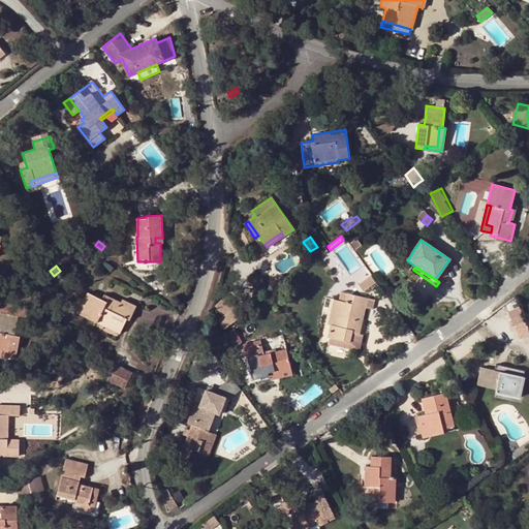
[(363,291),(376,282),(371,275),(358,284),(363,291)]
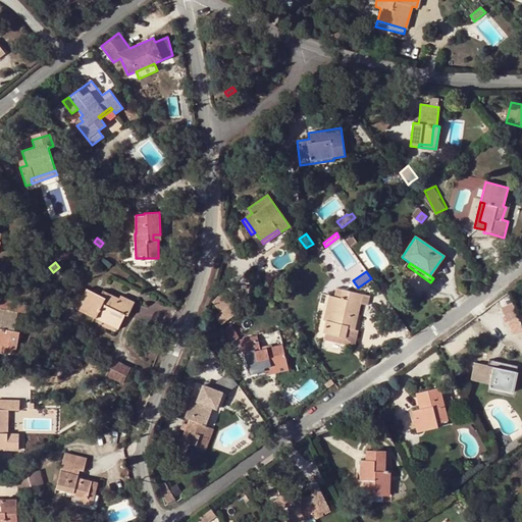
[(100,295),(86,288),(76,309),(96,318),(98,314),(115,322),(120,312),(125,314),(127,315),(134,302),(120,295),(118,298),(115,303),(103,297),(101,302),(98,300),(100,295)]
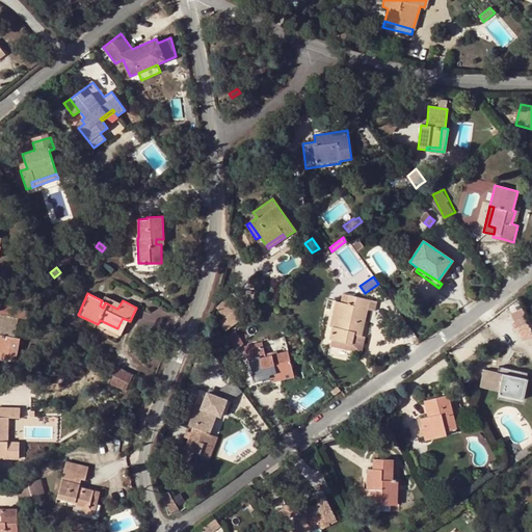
[(342,294),(340,302),(346,303),(348,295),(342,294)]
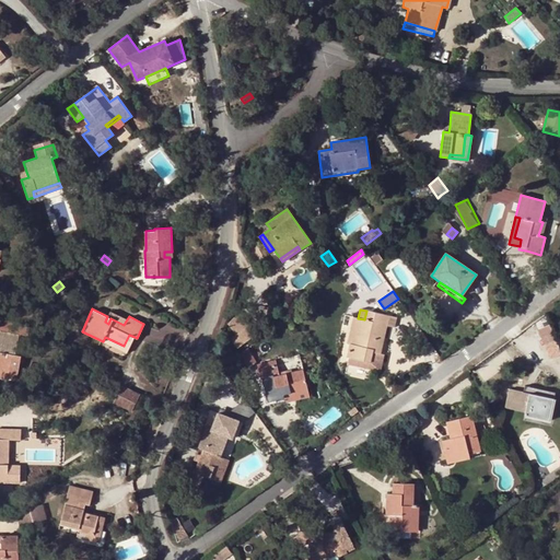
[(109,311),(107,316),(105,322),(108,324),(111,318),(124,325),(127,319),(109,311)]
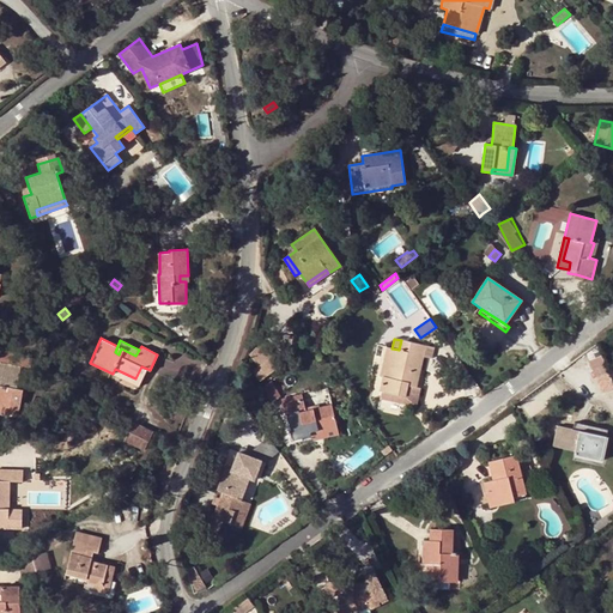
[(431,358),(434,347),(401,340),(399,350),(392,349),(388,360),(393,362),(389,374),(383,372),(383,376),(380,392),(382,392),(405,396),(407,386),(414,387),(420,356),(431,358)]
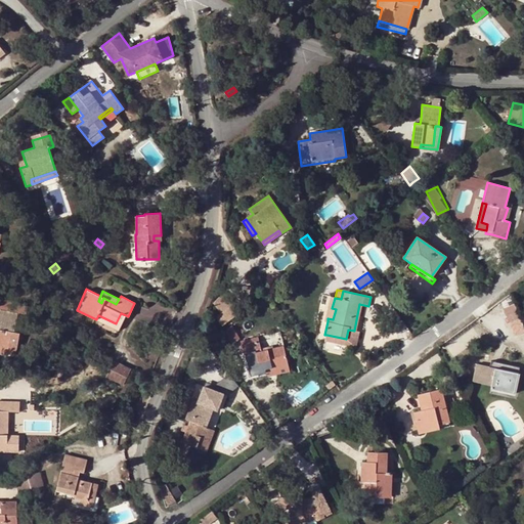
[(216,316),(223,325),(238,313),(222,294),(213,301),(221,312),(216,316)]
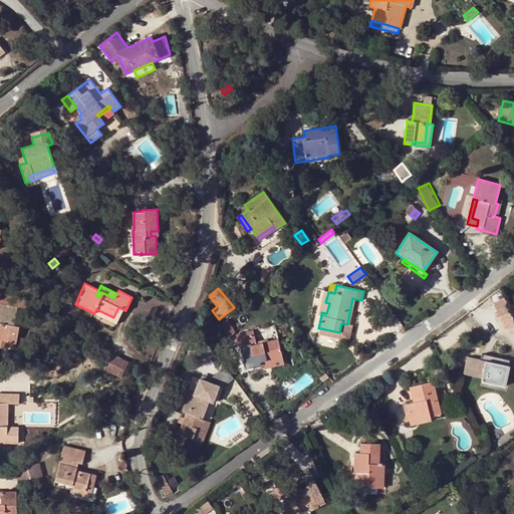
[(328,292),(323,291),(317,315),(321,315),(321,312),(326,313),(329,303),(325,302),(328,292)]
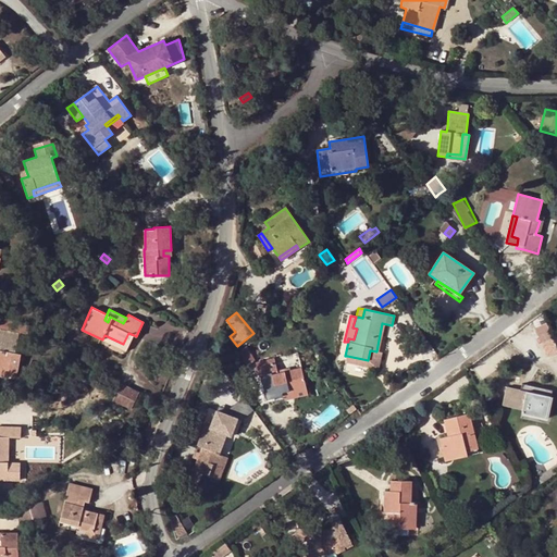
[(33,323),(0,317),(0,370),(8,372),(7,376),(16,379),(22,354),(17,354),(22,333),(31,334),(33,323)]
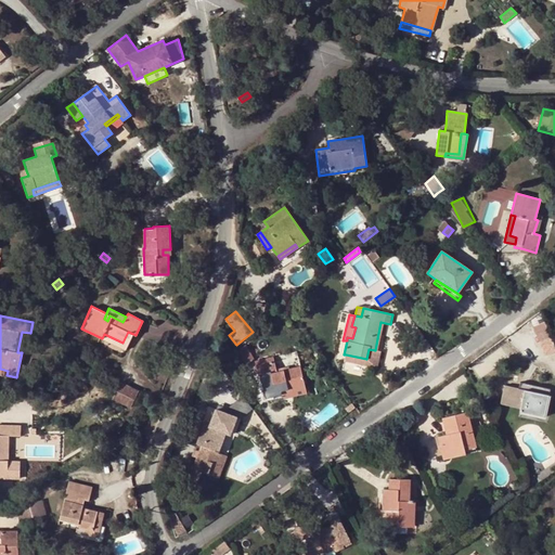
[(546,356),(554,352),(554,341),(546,321),(533,325),(546,356)]
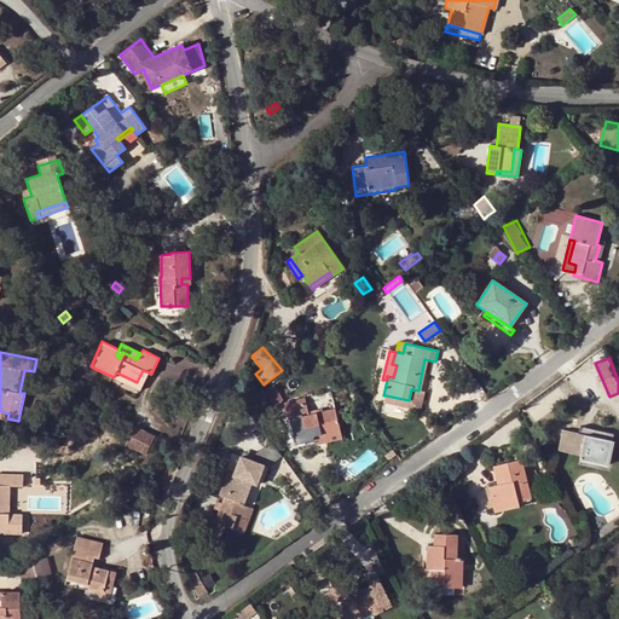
[(114,377),(140,391),(149,372),(143,370),(137,382),(116,372),(114,377)]
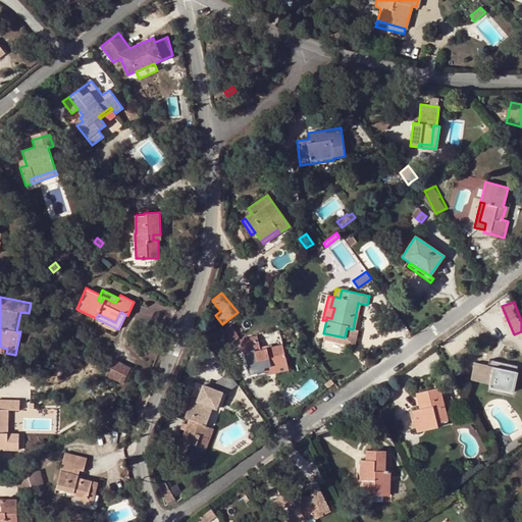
[(226,341),(238,338),(236,326),(223,328),(226,341)]
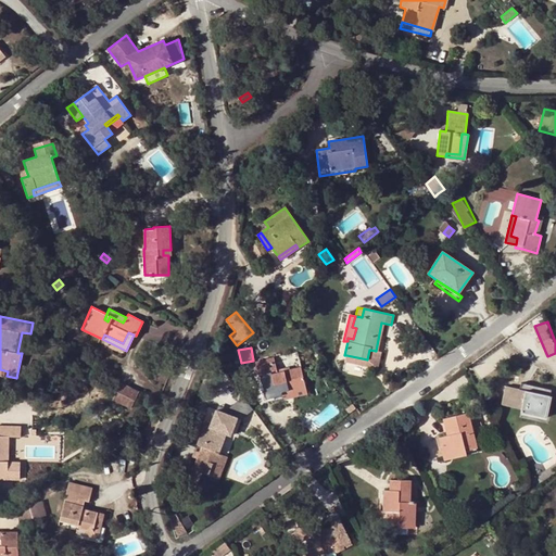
[(381,353),(376,351),(369,350),(367,359),(346,355),(344,362),(378,369),(381,353)]
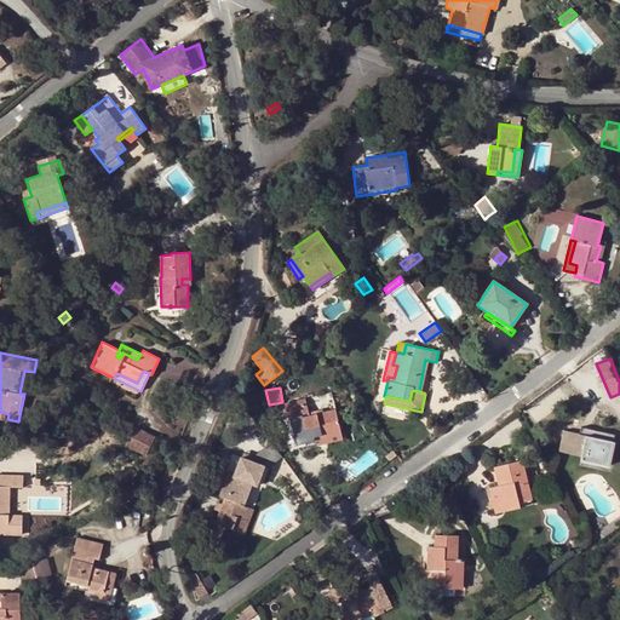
[(314,437),(315,437),(339,431),(334,409),(309,415),(305,400),(285,405),(287,419),(290,418),(296,442),(305,440),(306,442),(308,442),(310,442),(311,442),(313,441),(314,438),(314,437)]
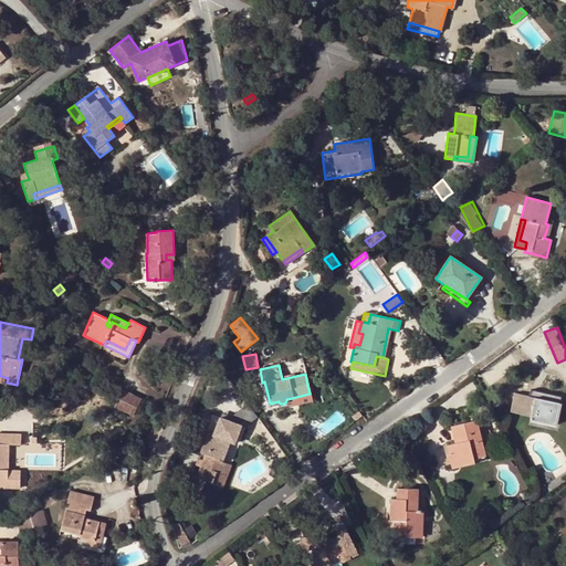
[(123,390),(115,406),(134,415),(142,399),(123,390)]
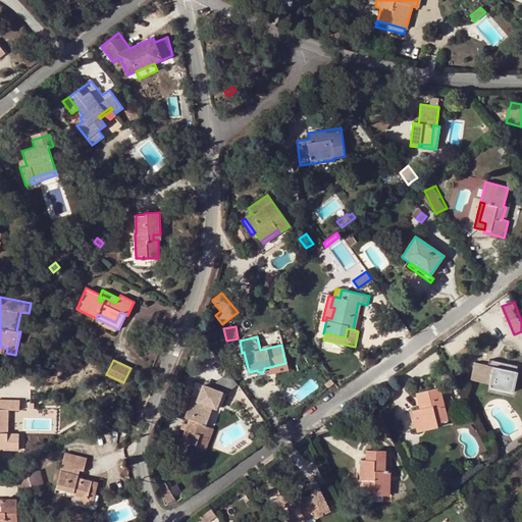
[(516,374),(518,365),(494,360),(492,366),(488,365),(474,362),(471,379),(489,383),(490,381),(510,385),(512,373),(516,374)]
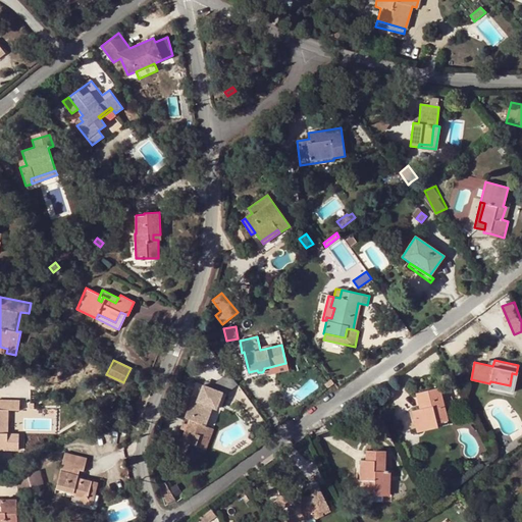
[(285,363),(265,368),(267,375),(288,370),(285,363)]
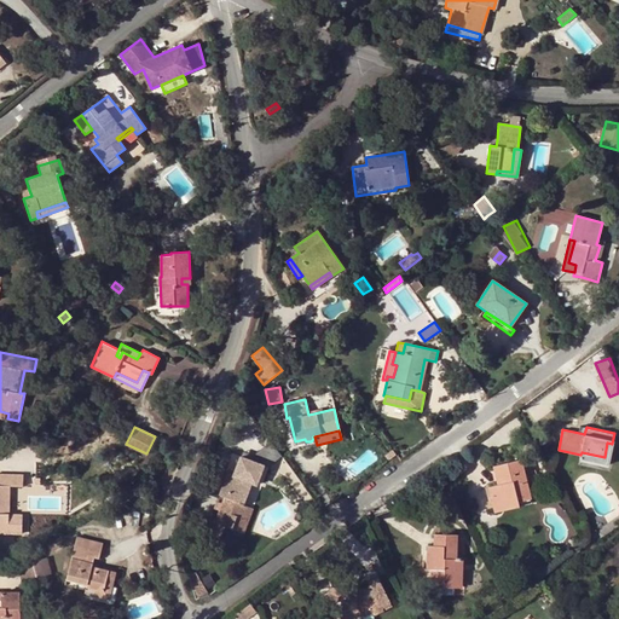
[(271,441),(258,453),(270,466),(283,453),(271,441)]
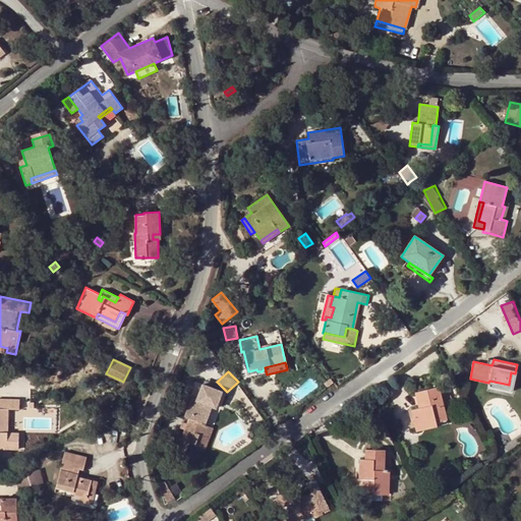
[(488,383),(487,387),(511,391),(515,373),(511,372),(509,385),(489,381),(488,383)]
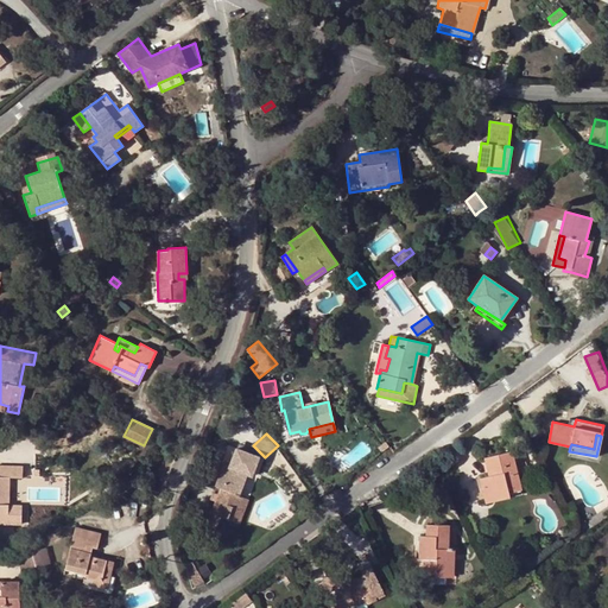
[(483,494),(485,499),(510,492),(508,486),(520,482),(512,450),(485,457),(489,475),(480,477),(483,494)]
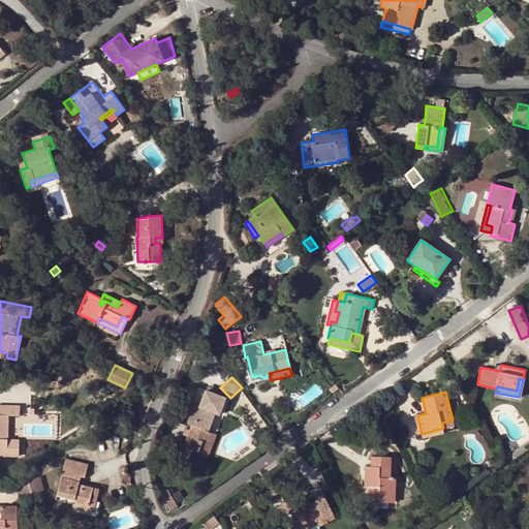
[(6,456),(19,457),(19,439),(8,439),(8,415),(21,414),(21,406),(0,404),(0,450),(5,450),(6,456)]
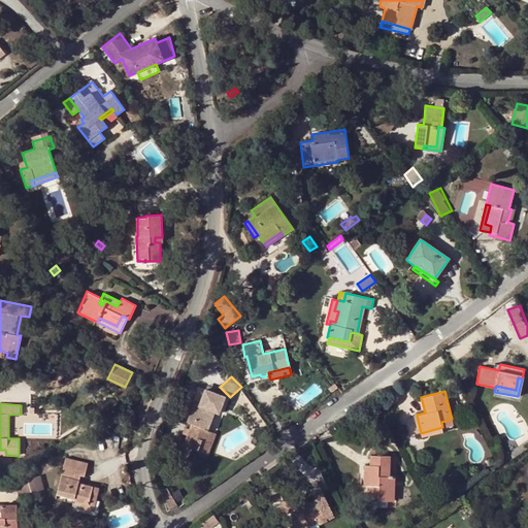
[(188,428),(186,434),(178,456),(188,459),(191,449),(202,453),(206,442),(203,441),(207,430),(215,433),(222,414),(193,403),(186,421),(190,423),(188,428)]
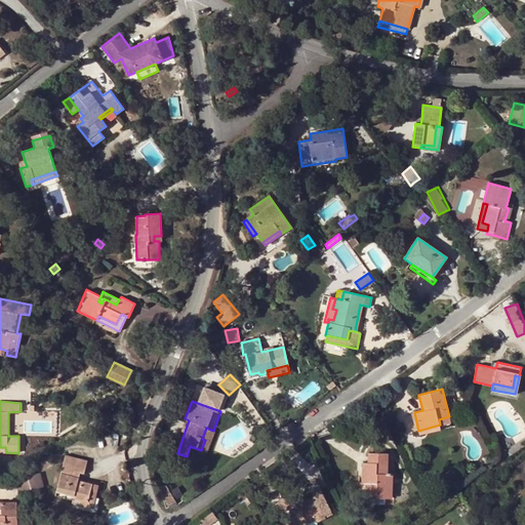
[(419,435),(451,427),(449,416),(439,419),(440,425),(418,431),(419,435)]
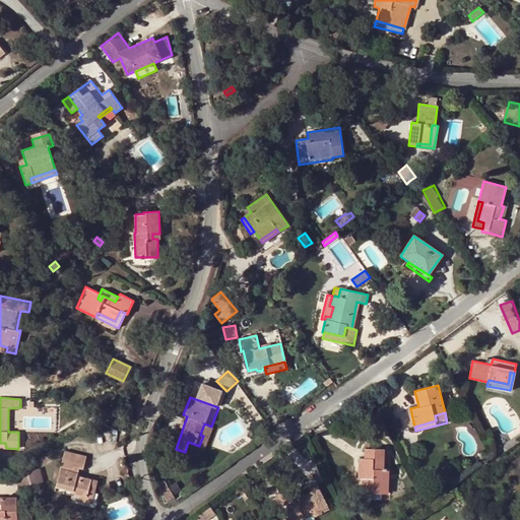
[(203,436),(199,446),(204,448),(211,427),(204,424),(200,435),(203,436)]
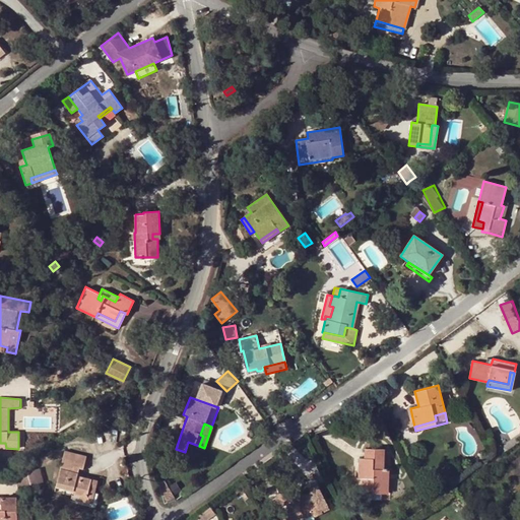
[(362,479),(362,493),(383,494),(384,484),(385,484),(385,468),(383,468),(383,449),(365,448),(364,458),(359,458),(359,479),(362,479)]
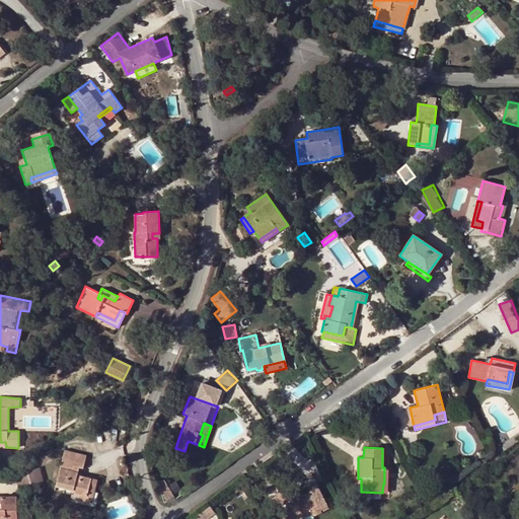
[(86,455),(65,450),(56,490),(73,494),(73,493),(88,496),(89,491),(95,493),(97,480),(78,475),(79,467),(82,468),(86,455)]
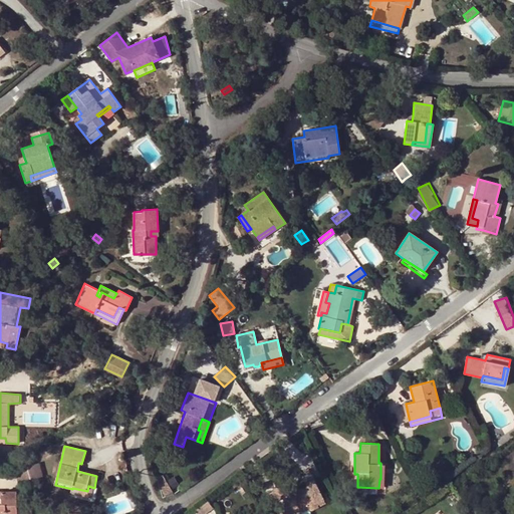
[(26,466),(13,470),(18,484),(30,480),(26,466)]
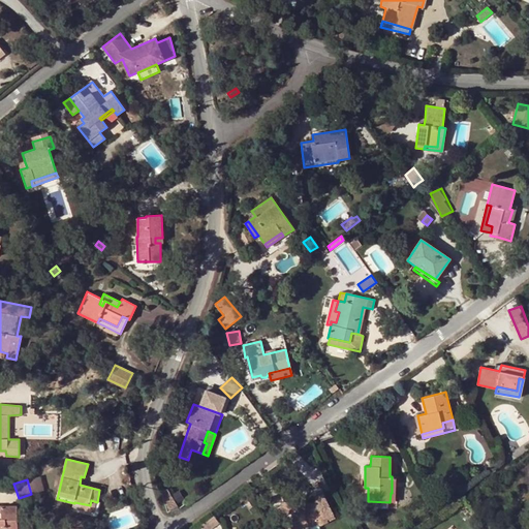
[(162,492),(169,509),(186,502),(178,486),(162,492)]
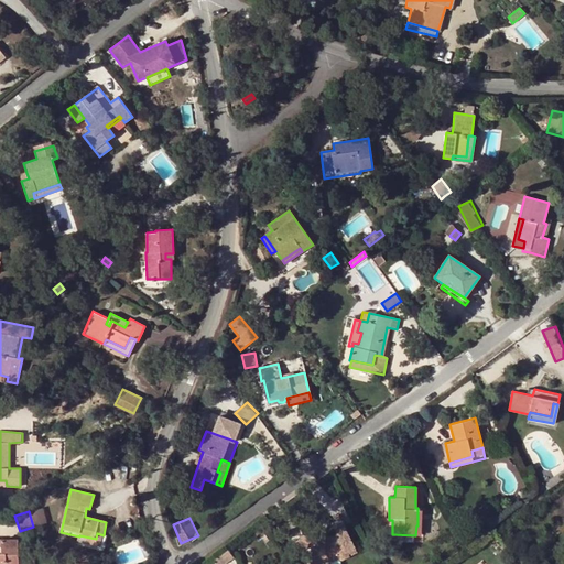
[(312,548),(312,563),(325,563),(326,561),(331,559),(332,561),(339,557),(342,561),(350,556),(348,552),(356,548),(344,525),(335,530),(336,533),(328,537),(328,539),(328,540),(327,541),(327,542),(326,542),(325,543),(323,542),(322,542),(321,541),(321,539),(318,535),(302,535),(302,548),(312,548)]
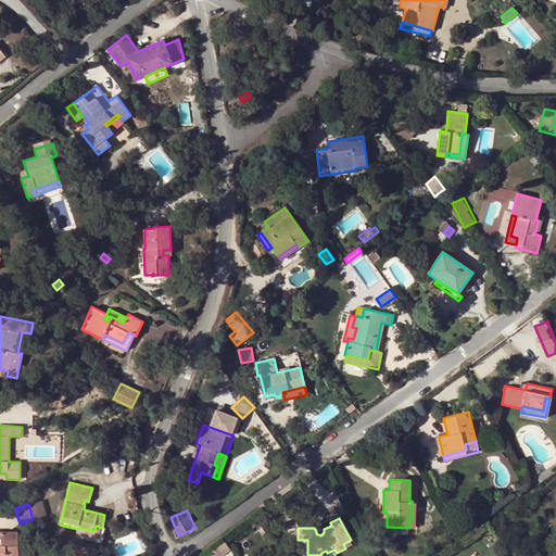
[(77,534),(99,539),(102,528),(96,526),(95,531),(78,528),(78,529),(77,534)]
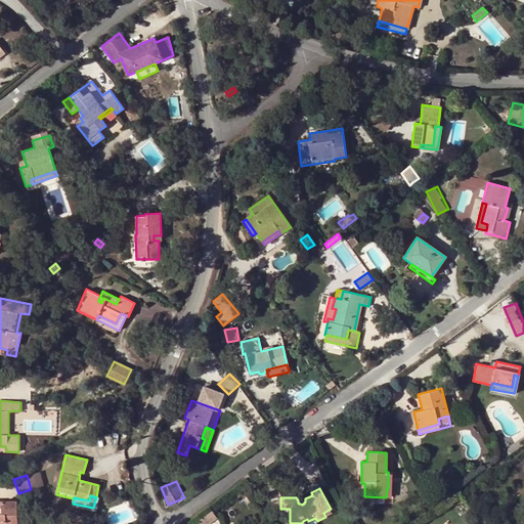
[(0,515),(4,515),(4,519),(4,521),(8,521),(12,521),(12,523),(24,523),(25,521),(16,521),(16,518),(16,501),(0,501),(0,515)]
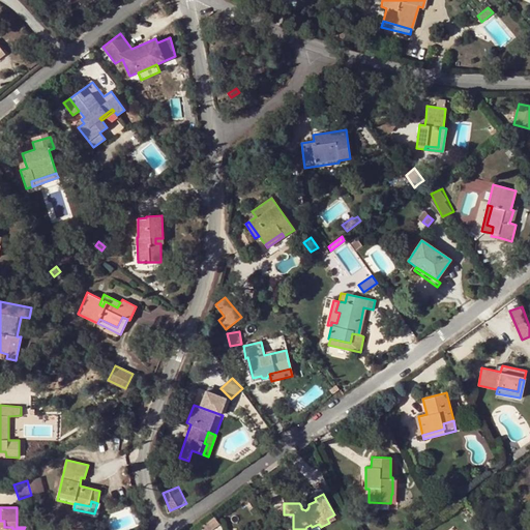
[(204,529),(211,529),(218,525),(212,518),(201,526),(204,529)]
